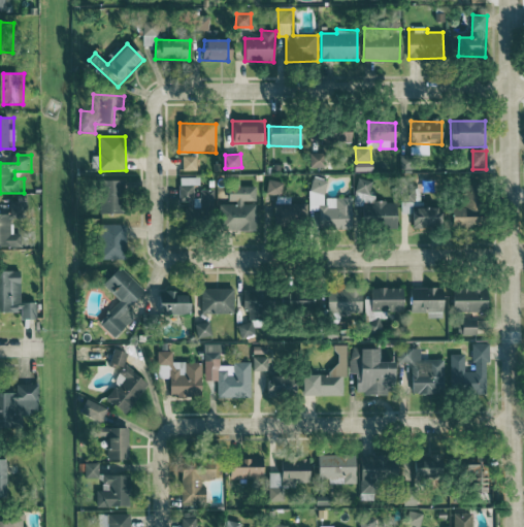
[(198,157),(184,156),(183,170),(197,170),(198,157)]
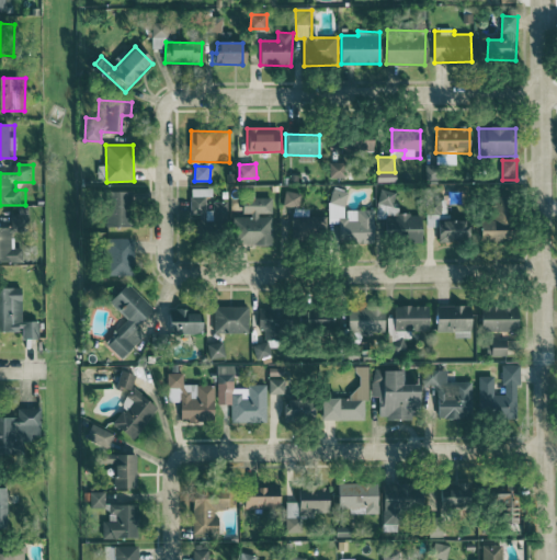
[(206,197),(212,196),(212,189),(191,190),(192,215),(206,214),(206,197)]
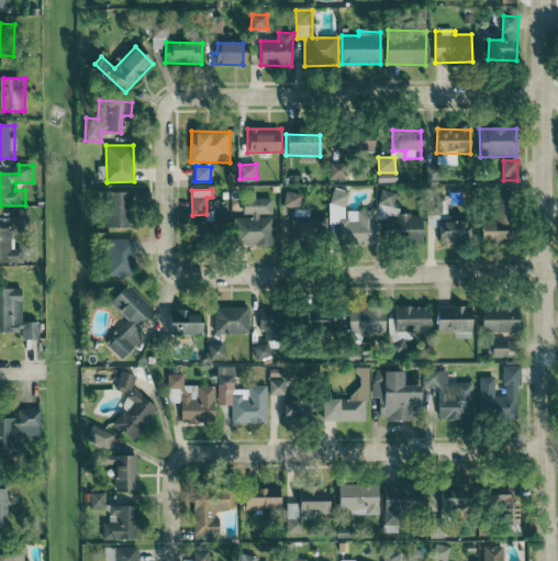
[(348,211),(348,191),(331,191),(332,225),(341,225),(341,245),(378,244),(378,211),(348,211)]
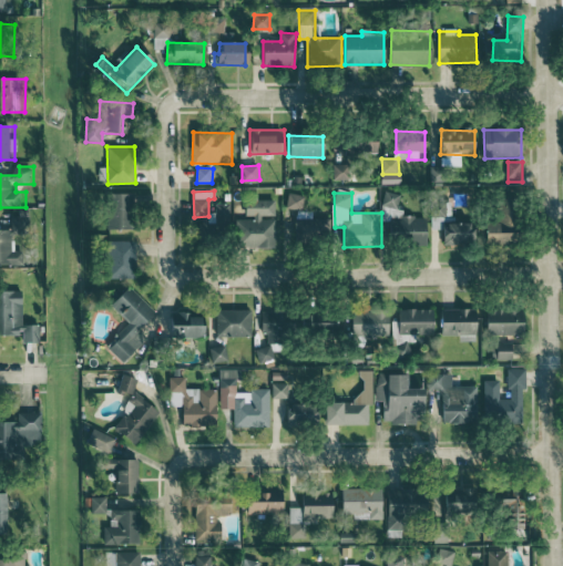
[(427,245),(428,215),(400,214),(401,194),(386,193),(384,243),(427,245)]
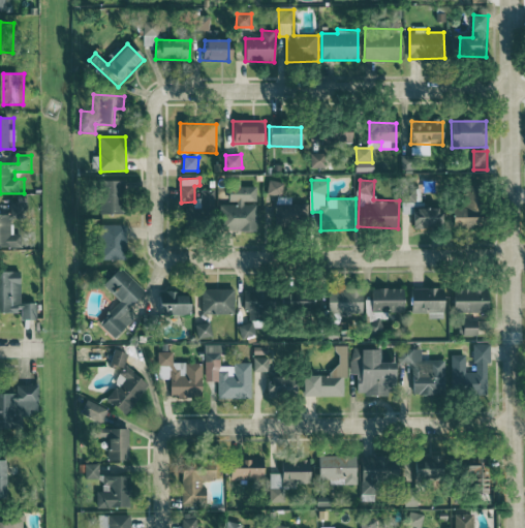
[(123,181),(100,181),(99,213),(123,214),(123,181)]
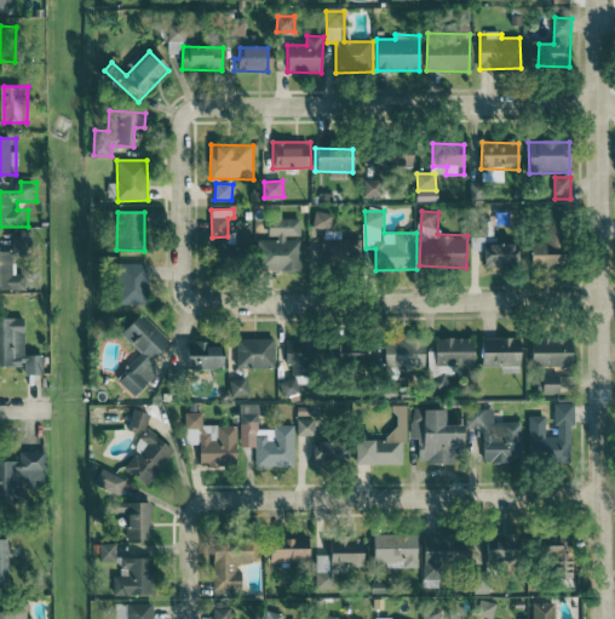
[(259,270),(300,271),(300,239),(302,239),(302,219),(283,219),(283,212),(269,212),(268,239),(260,239),(259,270)]
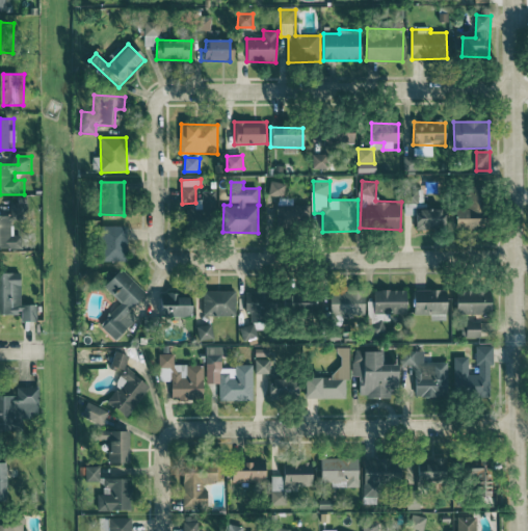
[(286,183),(270,183),(270,196),(279,196),(279,227),(311,228),(311,206),(294,206),(294,198),(285,198),(286,183)]
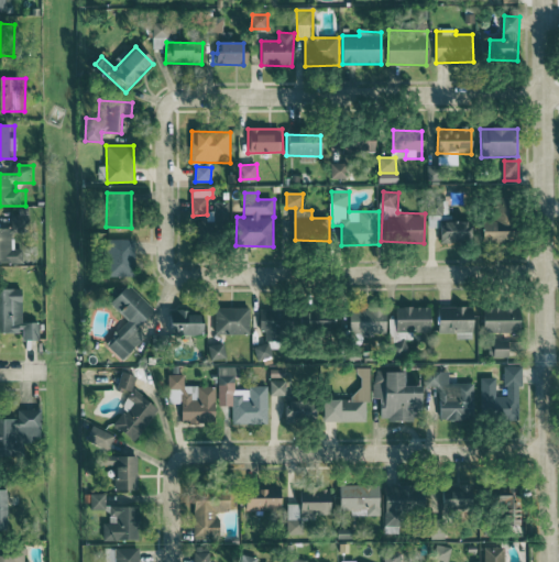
[(480,221),(481,242),(511,242),(511,198),(494,198),(494,221),(480,221)]
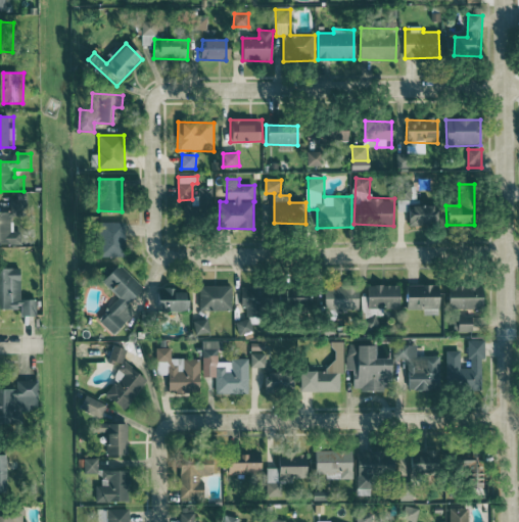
[(418,187),(399,187),(398,200),(417,200),(418,187)]
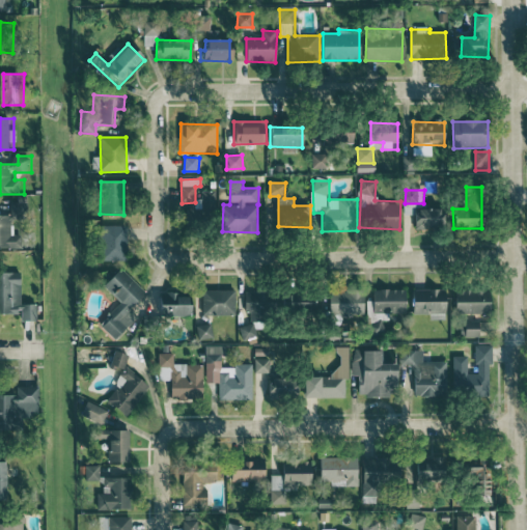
[(443,229),(444,210),(415,208),(415,229),(443,229)]
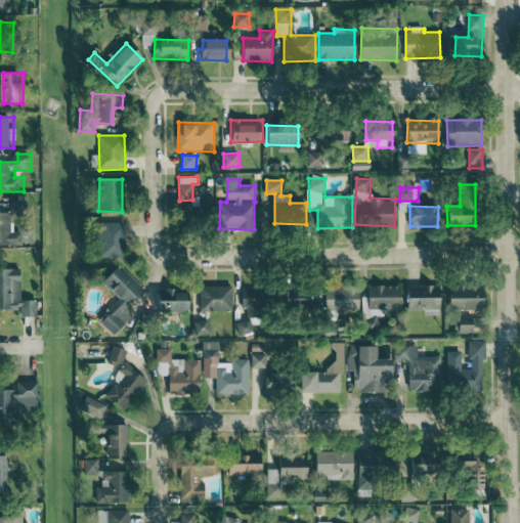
[(0,213),(0,227),(0,245),(26,247),(26,233),(15,232),(15,213),(0,213)]
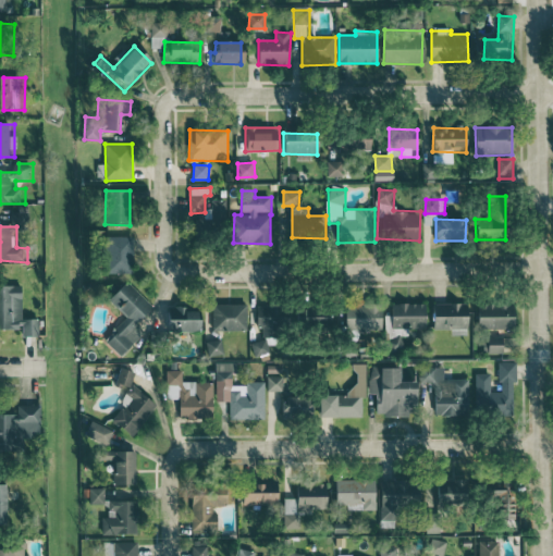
[(128,274),(130,238),(107,237),(106,273),(128,274)]
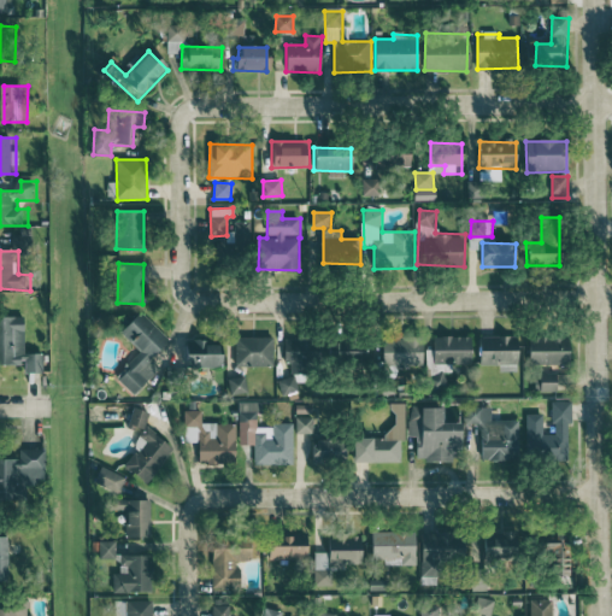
[(134,394),(156,374),(145,362),(169,339),(140,310),(119,330),(141,353),(117,377),(134,394)]
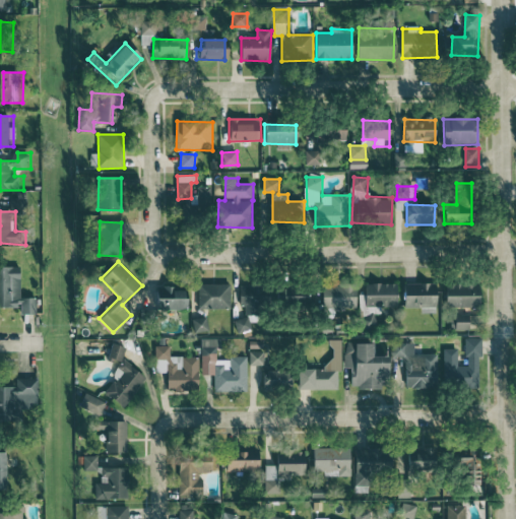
[(1,308),(25,308),(25,315),(41,315),(41,299),(25,299),(26,268),(1,267),(1,308)]
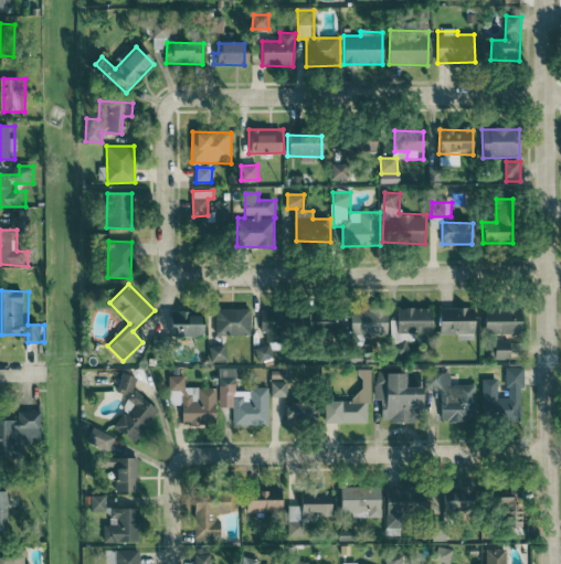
[(430,308),(397,309),(398,333),(431,333),(430,308)]
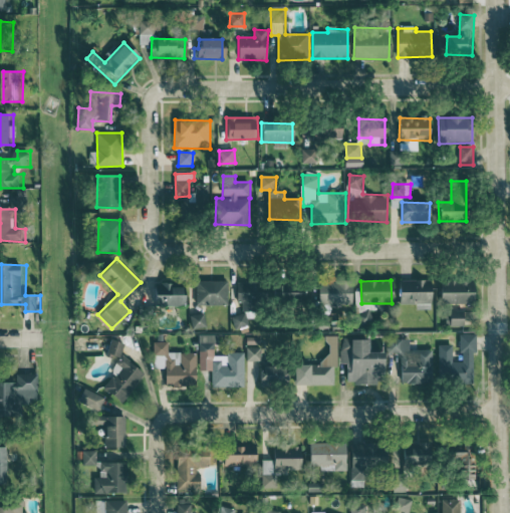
[(399,303),(431,304),(432,281),(399,280),(399,303)]
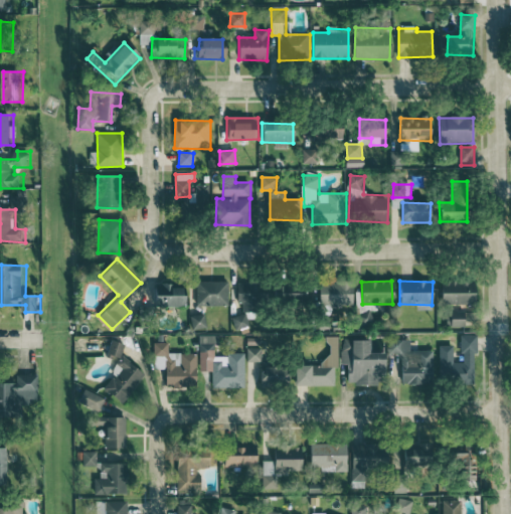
[(441,304),(475,305),(475,282),(442,281),(441,304)]
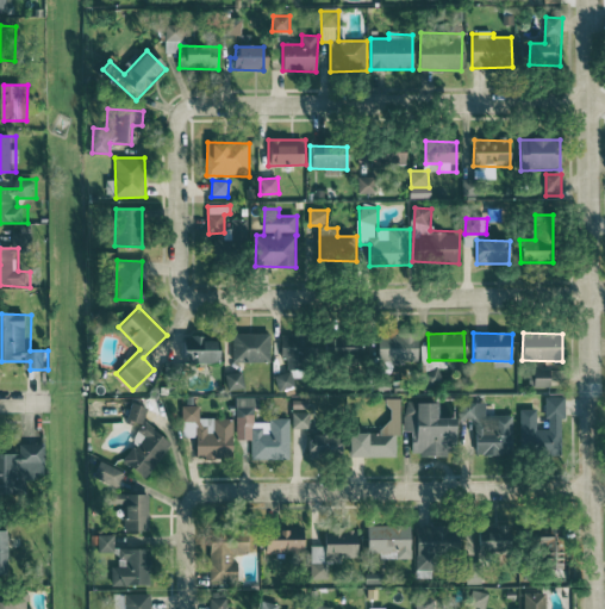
[(234,334),(234,362),(272,362),(270,334),(234,334)]
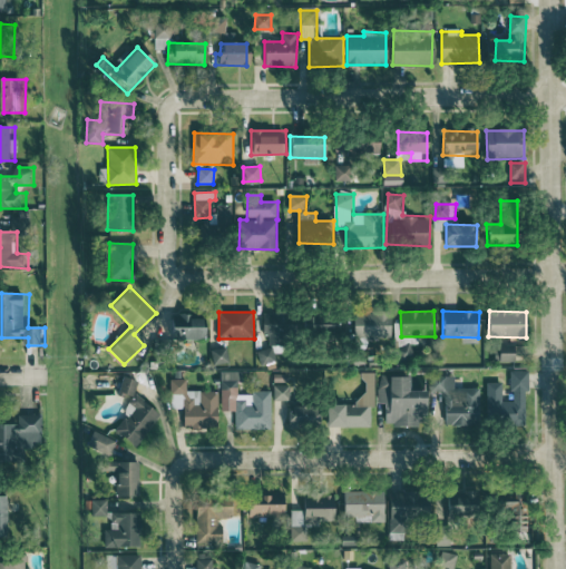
[(390,337),(390,312),(353,313),(353,339),(390,337)]
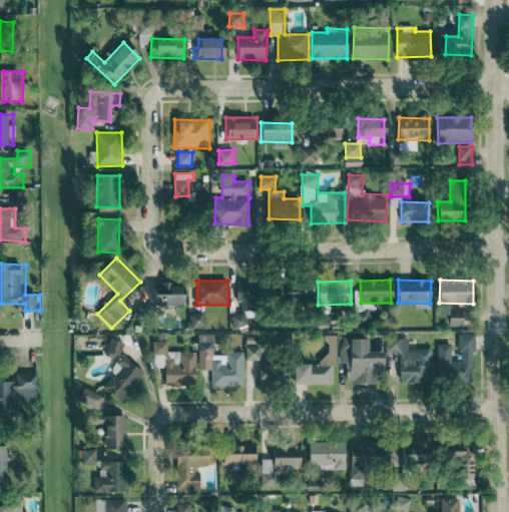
[(236,299),(256,300),(257,283),(237,282),(236,299)]
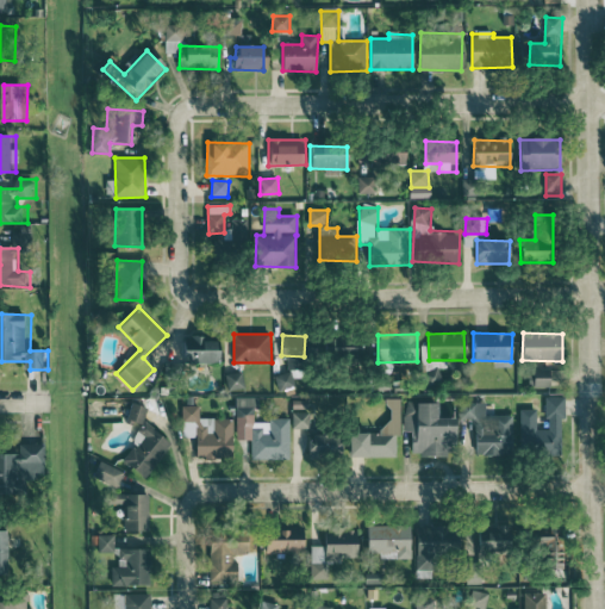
[(362,360),(361,336),(322,339),(322,361),(362,360)]
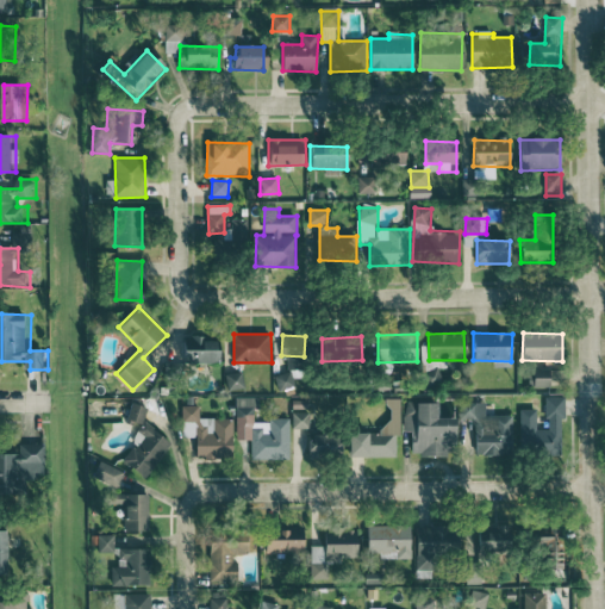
[(220,364),(220,337),(180,339),(181,365),(220,364)]
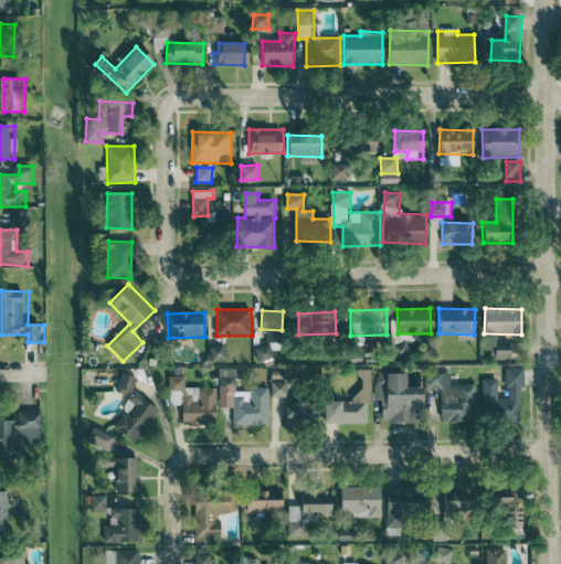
[(510,357),(510,342),(496,341),(495,357),(510,357)]
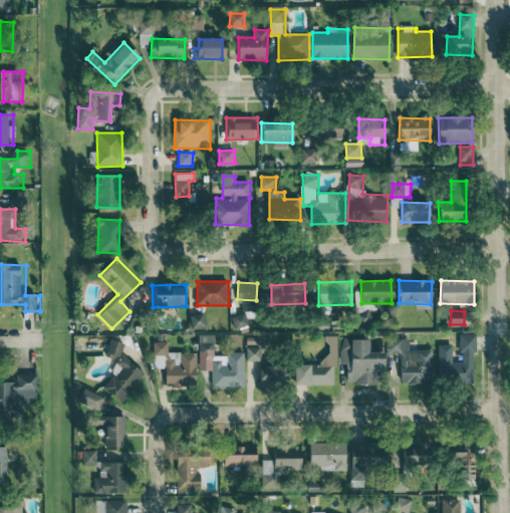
[(192,314),(192,330),(208,330),(208,314),(192,314)]
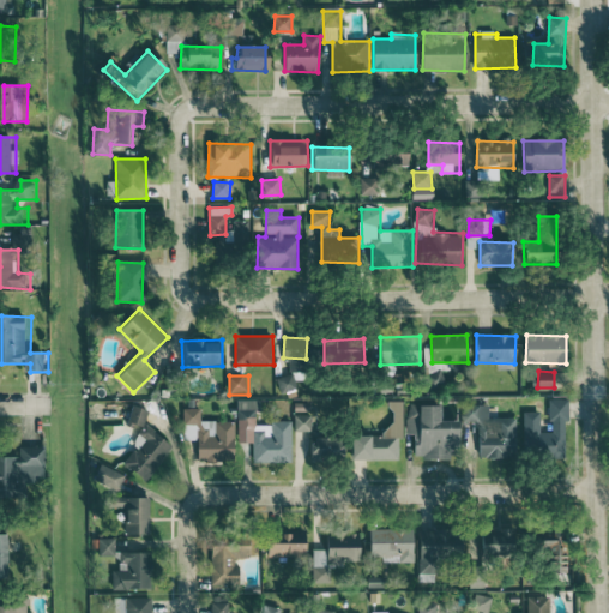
[(299,395),(296,376),(278,378),(281,397),(299,395)]
